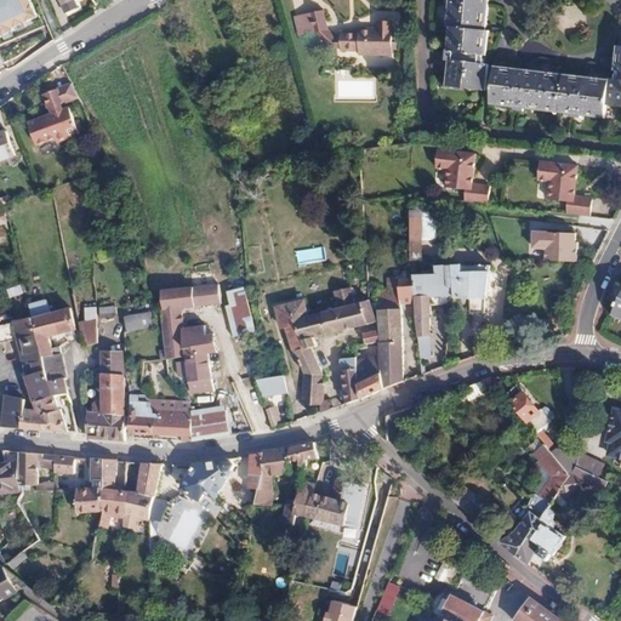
[(29,0),(0,0),(0,46),(43,27),(29,0)]
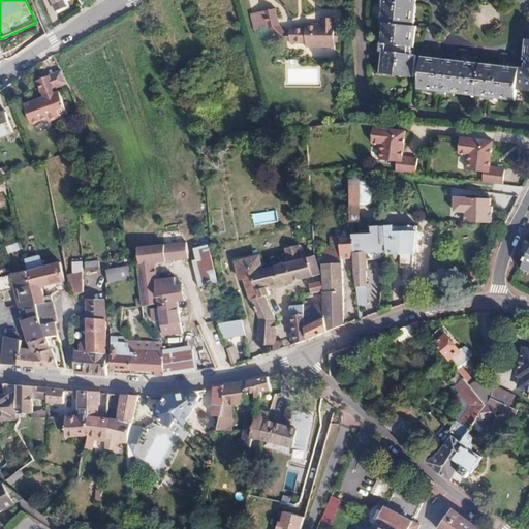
[(49,0),(54,9),(73,0),(49,0)]
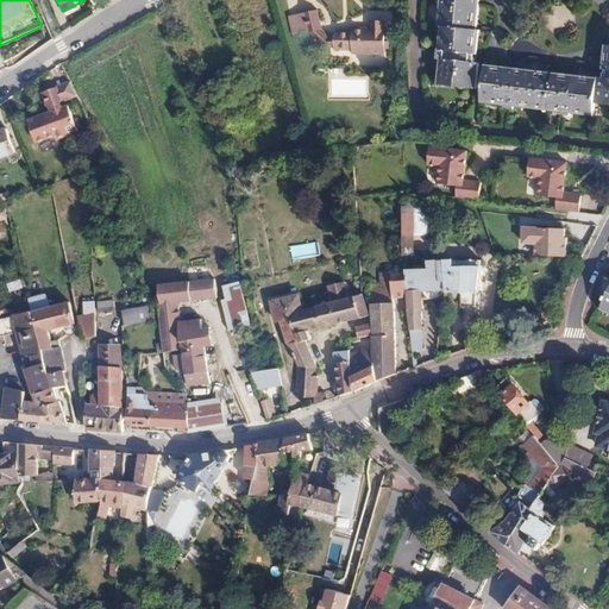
[(441,0),(440,24),(441,24),(438,57),(441,57),(438,88),(477,92),(481,64),(473,63),(475,55),(477,55),(479,32),(477,32),(479,0),(441,0)]
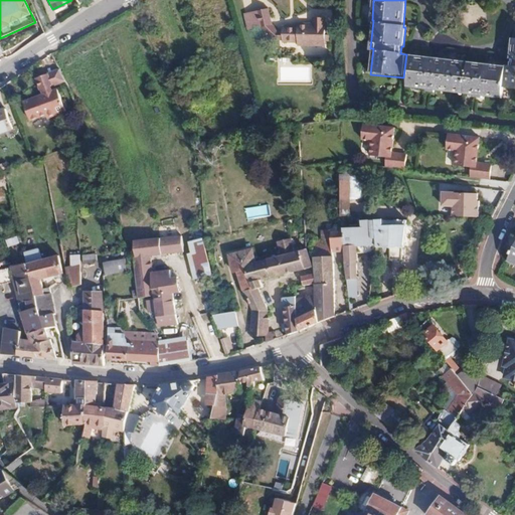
[(273,22),(270,7),(259,9),(261,24),(262,24),(263,24),(273,22)]
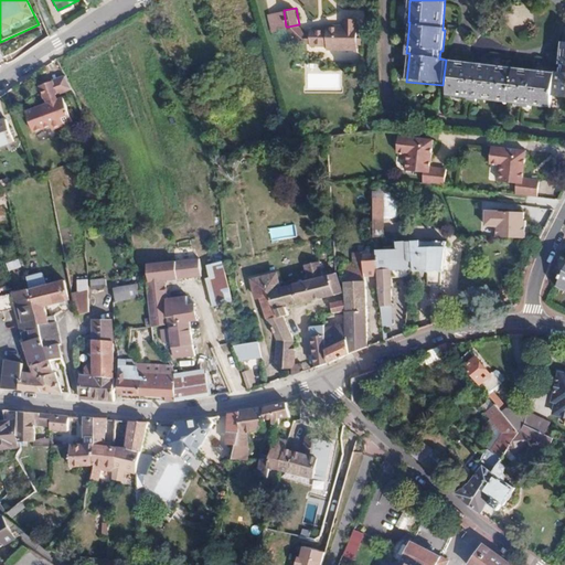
[(286,27),(284,10),(268,13),(272,29),(286,27)]
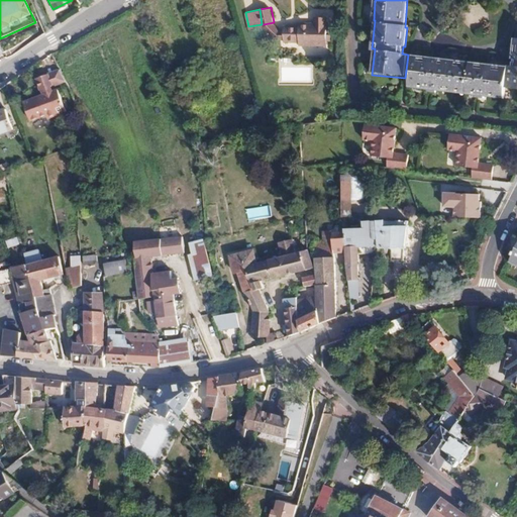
[(326,44),(327,16),(315,17),(315,22),(300,22),(300,30),(285,30),(285,38),(285,41),(300,41),(300,44),(326,44)]
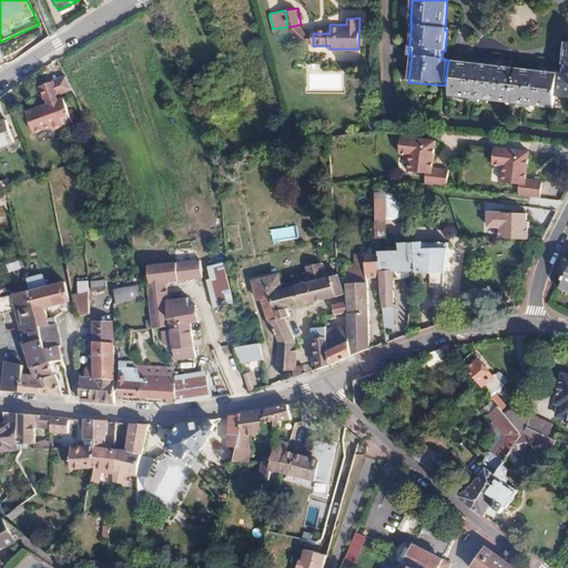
[(308,33),(301,24),(290,27),(303,42),(313,42),(313,33),(308,33)]
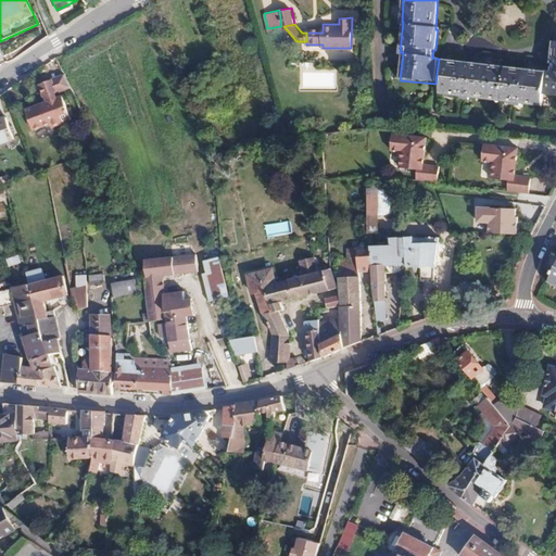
[(552,73),(444,60),(441,95),(459,97),(459,100),(469,101),(469,99),(510,103),(510,106),(521,108),(521,105),(543,108),(545,96),(555,97),(555,45),(553,45),(550,65),(552,65),(552,73)]
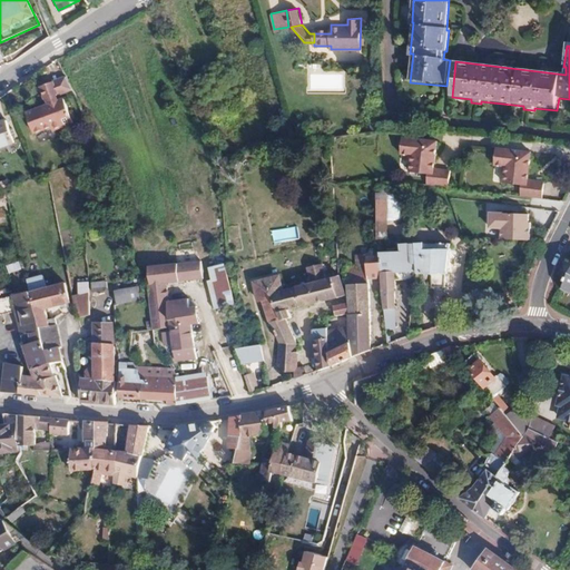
[(59,98),(79,92),(72,79),(56,84),(59,98)]
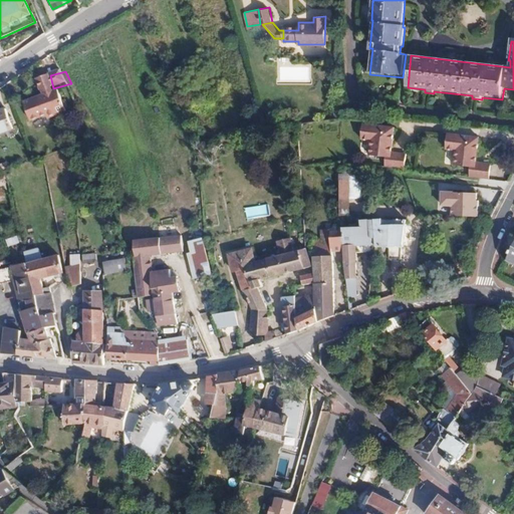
[(64,114),(58,92),(52,94),(51,89),(53,88),(50,75),(37,78),(42,97),(26,102),(30,119),(47,115),(48,119),(64,114)]
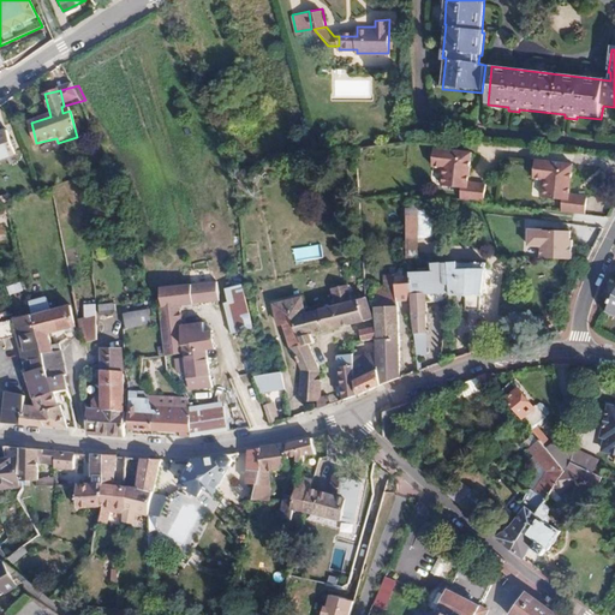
[(0,157),(18,151),(11,129),(0,132),(0,157)]
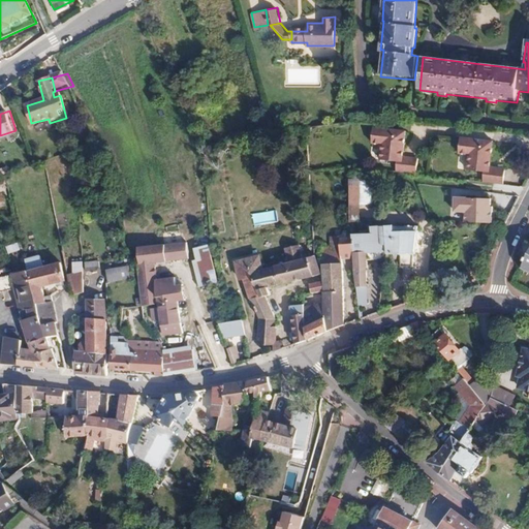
[(398,155),(401,130),(369,127),(367,143),(377,144),(375,159),(392,161),(391,170),(412,173),(414,157),(398,155)]
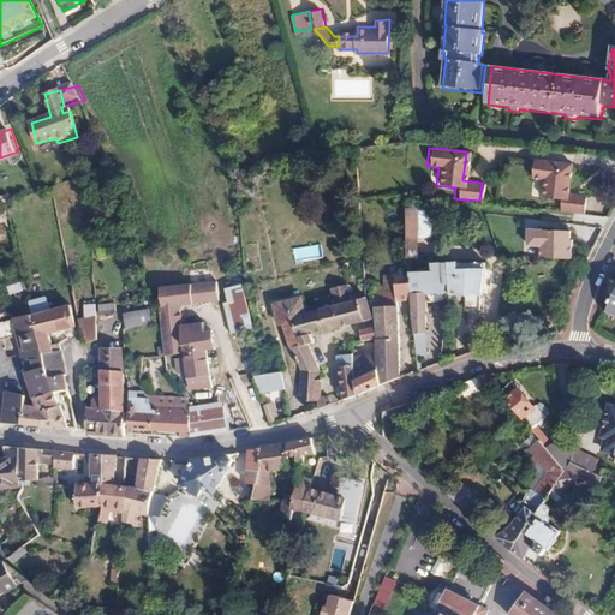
[(566,192),(569,165),(531,160),(530,177),(541,178),(538,197),(557,199),(556,210),(580,214),(583,195),(566,192)]
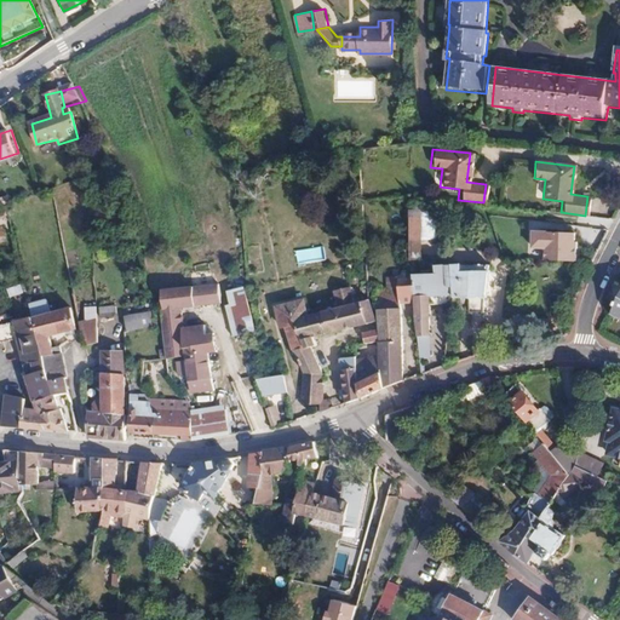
[(423,259),(422,214),(409,214),(411,259),(423,259)]
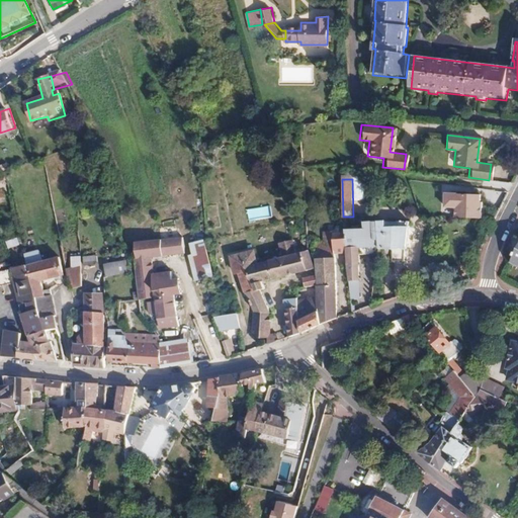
[(483,193),(446,192),(445,207),(458,208),(458,217),(483,218),(483,193)]
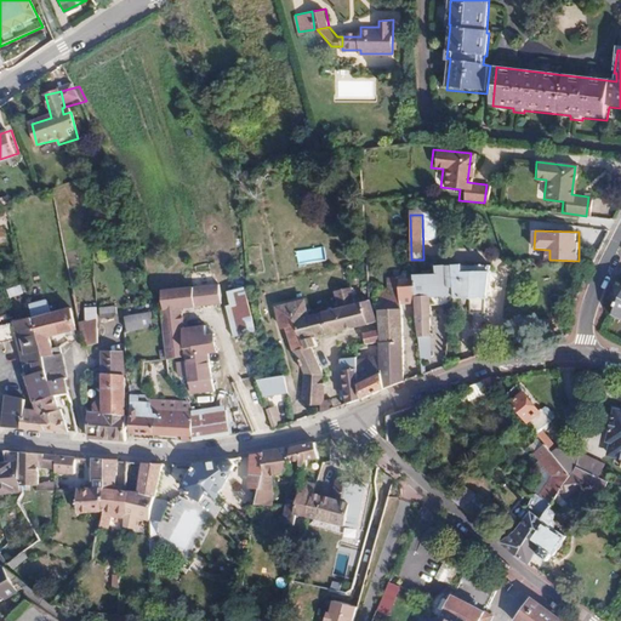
[(445,267),(445,258),(423,260),(411,260),(412,275),(423,274),(423,268),(445,267)]
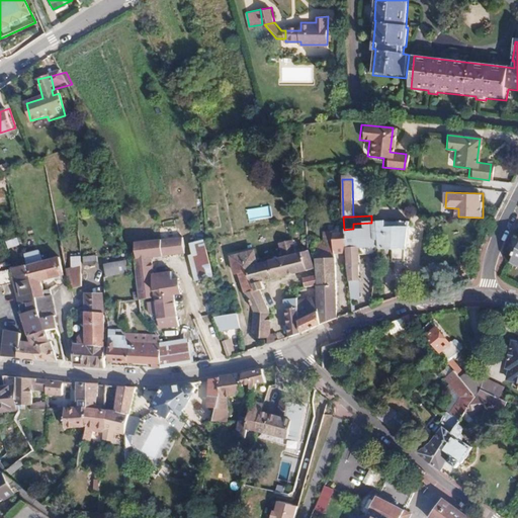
[(417,261),(416,221),(371,223),(371,238),(377,238),(376,247),(375,253),(406,251),(406,262),(417,261)]
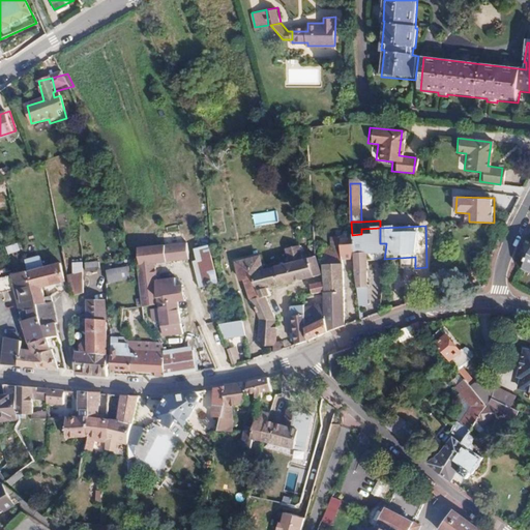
[(385,253),(386,243),(380,243),(380,228),(361,229),(361,234),(352,235),(356,261),(357,288),(369,288),(365,255),(385,253)]
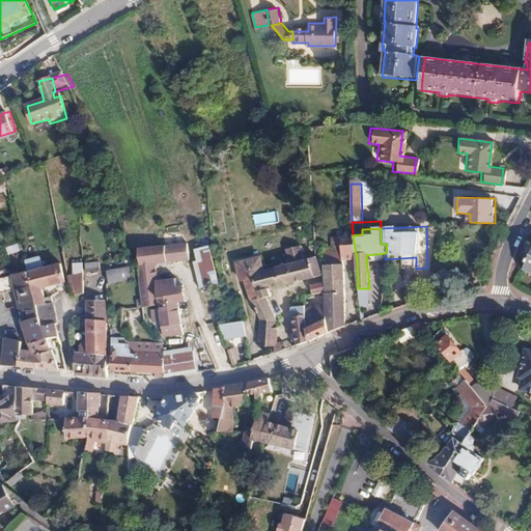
[(357,261),(353,235),(340,236),(341,255),(342,269),(357,261)]
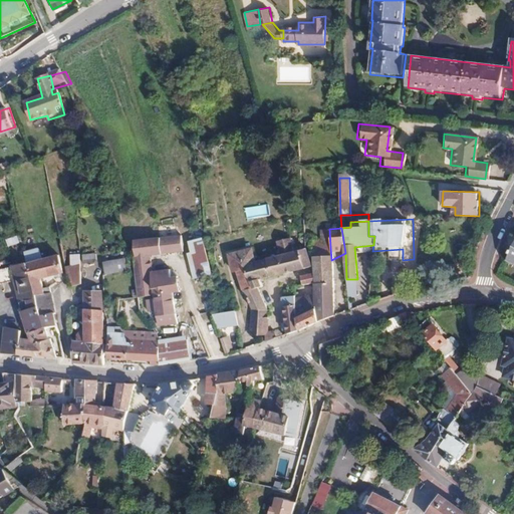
[(513,236),(499,263),(513,271),(513,236)]
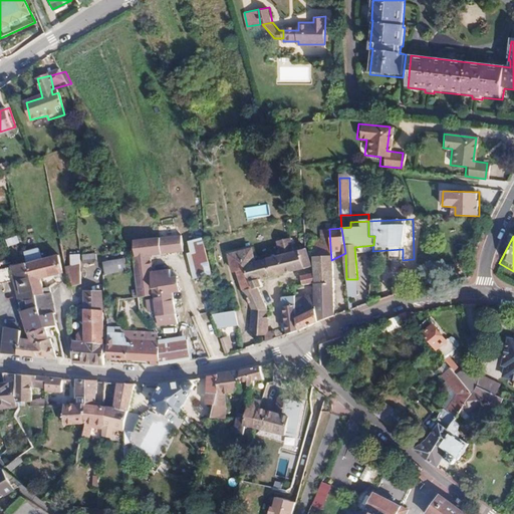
[(183,254),(181,238),(135,243),(137,260),(135,260),(136,272),(135,272),(139,299),(154,297),(155,304),(157,329),(176,328),(174,297),(180,297),(179,280),(173,281),(172,273),(152,274),(150,258),(183,254)]
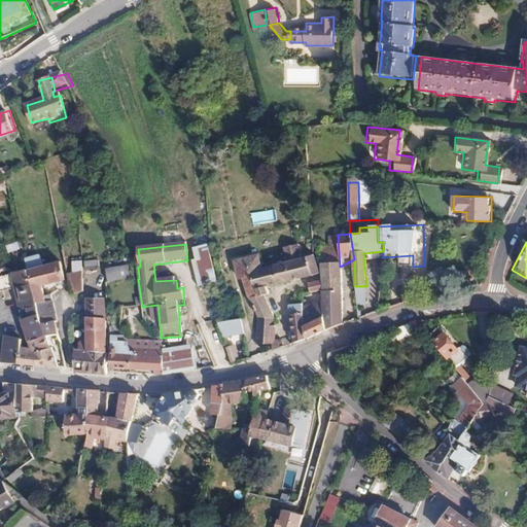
[(211,258),(208,245),(194,250),(197,262),(211,258)]
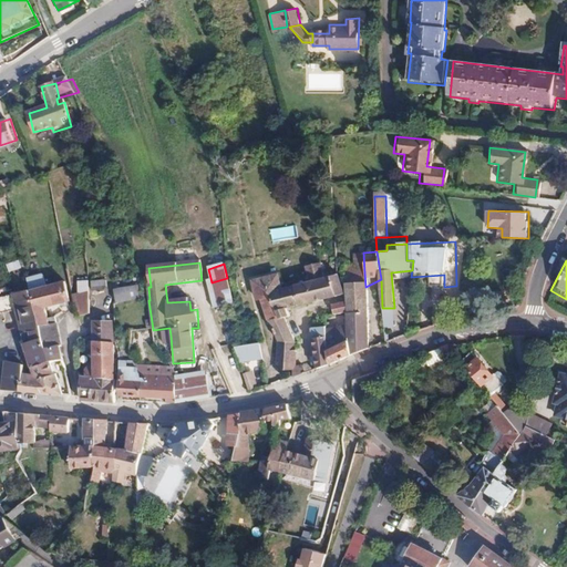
[(323,278),(320,265),(302,269),(306,282),(323,278)]
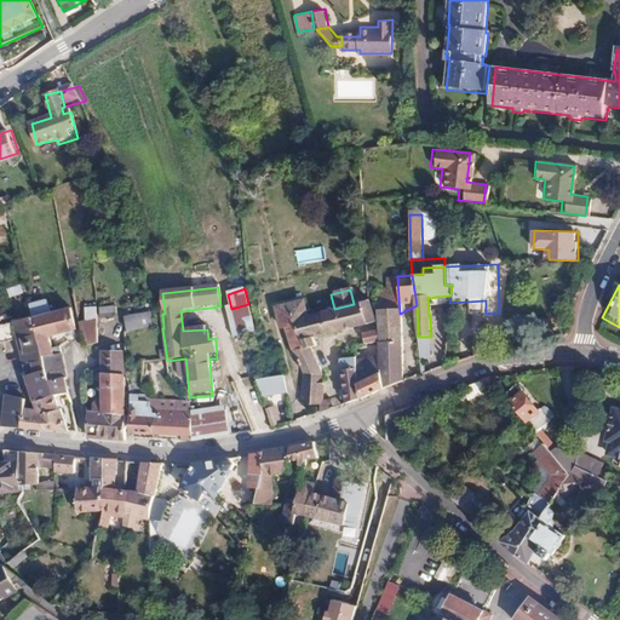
[(400,314),(399,298),(379,300),(380,317),(400,316),(400,314)]
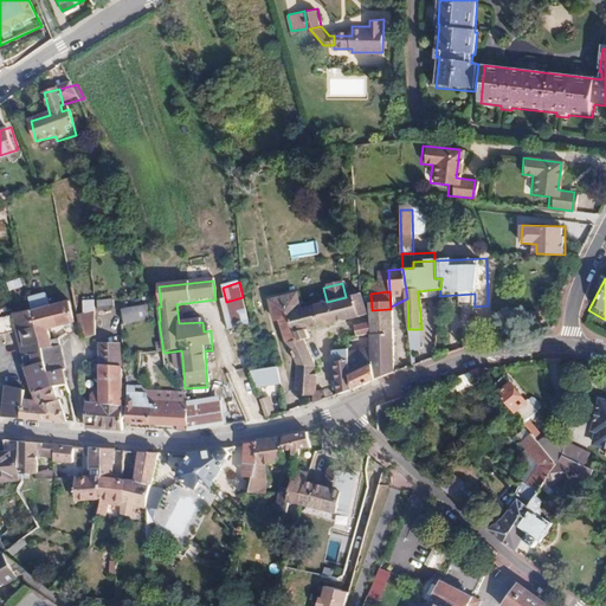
[(47,329),(72,322),(66,302),(47,307),(45,294),(28,296),(32,311),(13,316),(19,335),(25,334),(34,363),(27,366),(36,400),(23,399),(20,419),(65,424),(58,395),(56,397),(51,375),(55,374),(56,382),(63,381),(55,341),(51,341),(47,329)]
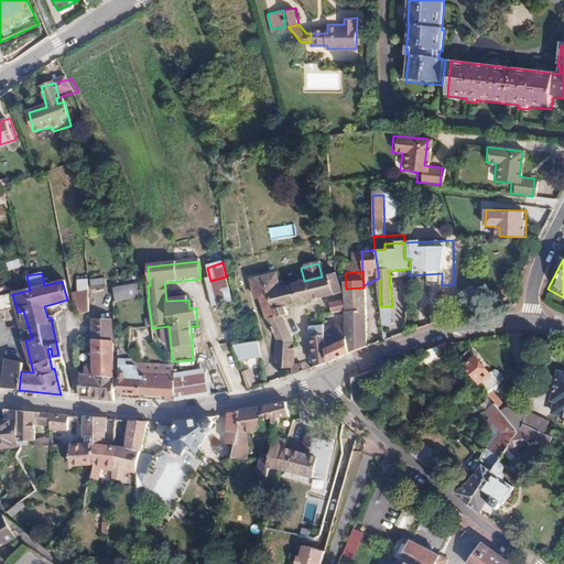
[(338,292),(335,273),(322,277),(304,281),(283,285),(289,306),(338,292)]
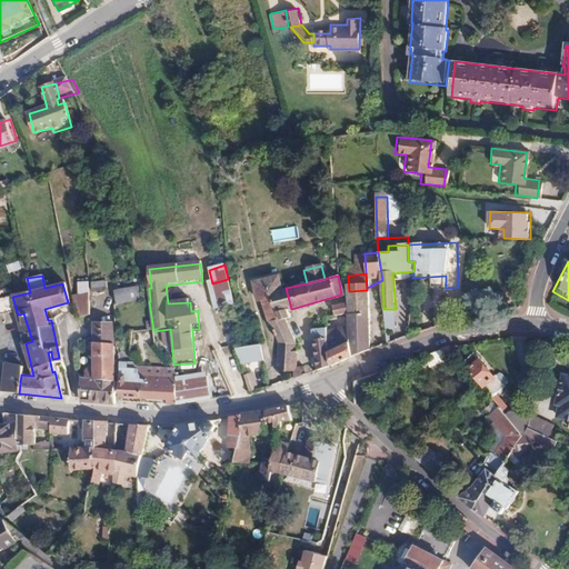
[(293,341),(286,319),(290,317),(289,310),(291,309),(286,288),(282,289),(279,277),(257,283),(261,303),(268,302),(278,350),(277,371),(291,371),(293,341)]
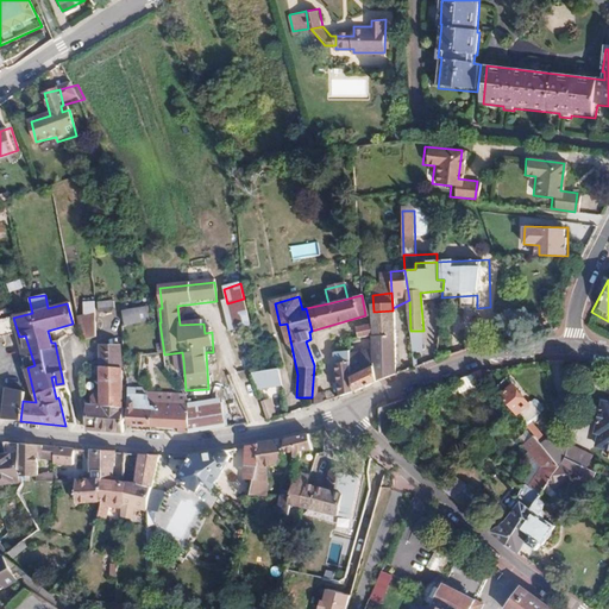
[(95,336),(94,297),(89,297),(89,300),(82,300),(82,314),(76,315),(81,337),(95,336)]
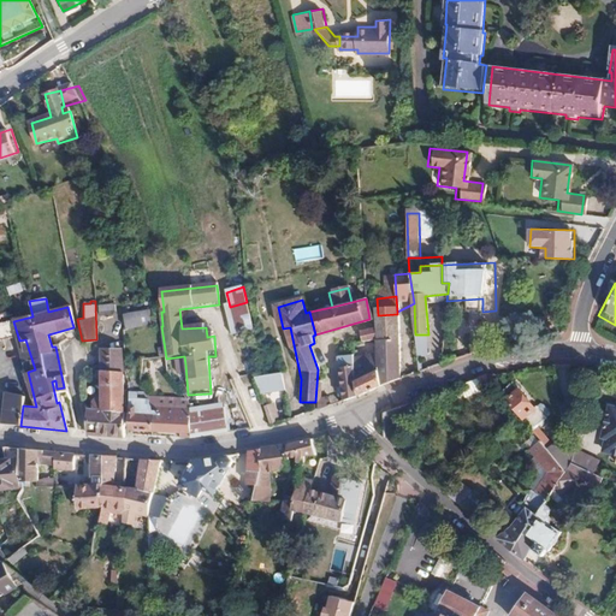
[(254,332),(247,302),(230,307),(225,308),(232,337),(254,332)]
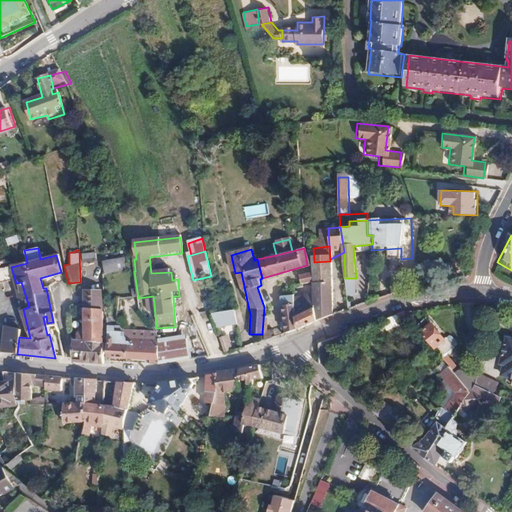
[(97,262),(97,253),(83,253),(83,262),(97,262)]
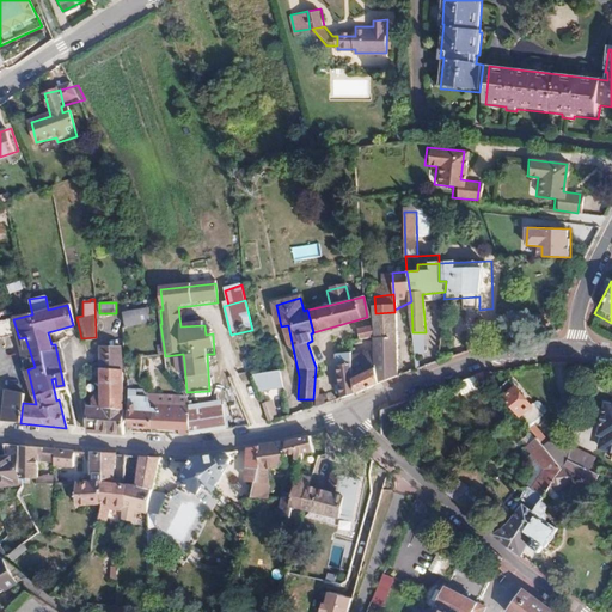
[(148,322),(147,310),(122,311),(123,326),(148,322)]
